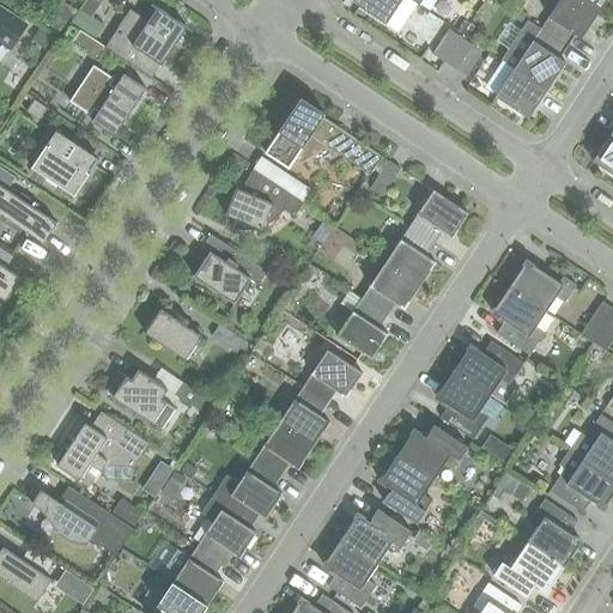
[(84,0),(70,23),(82,30),(101,0),(84,0)]
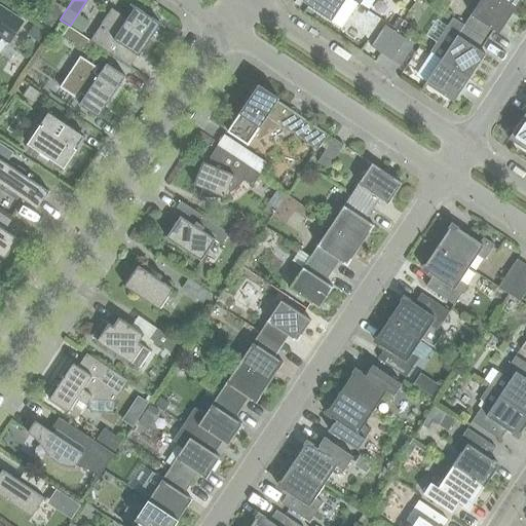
[(344,0),(303,0),(302,2),(330,22),(344,0)]
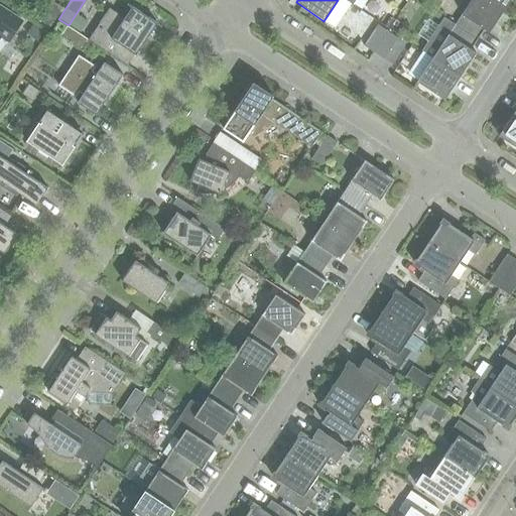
[(470,0),(454,25),(477,39),(483,30),(489,33),(504,10),(489,0),(470,0)]
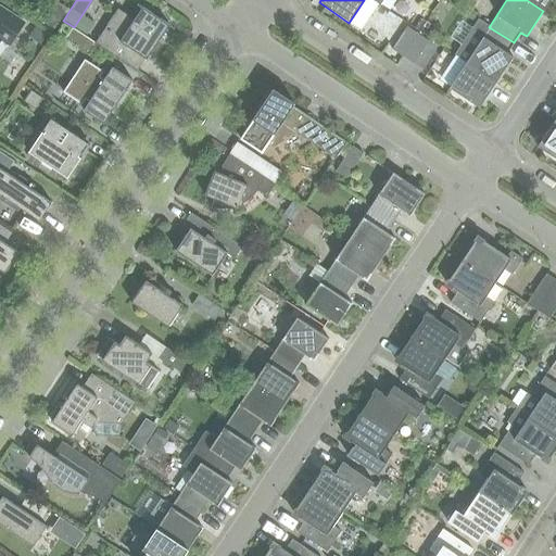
[(527,0),(543,11),(550,0),(527,0)]
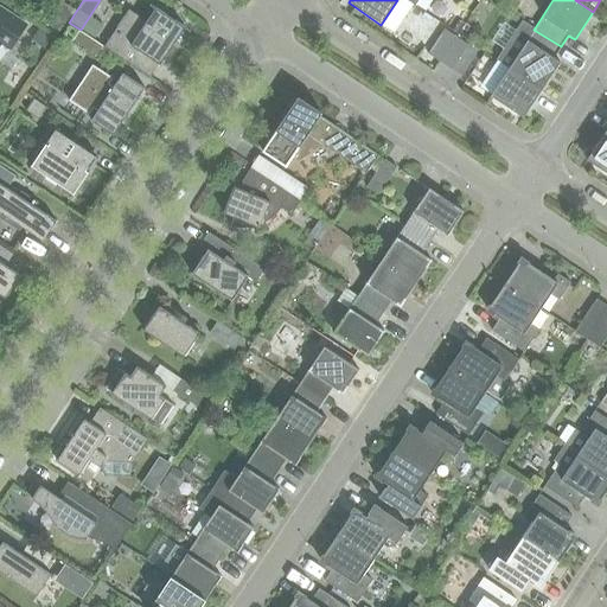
[(58,32),(74,10),(61,1),(45,24),(58,32)]
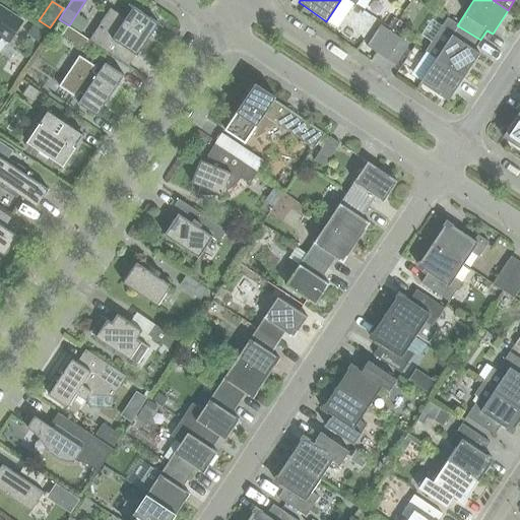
[(0,38),(7,43),(21,21),(0,6),(0,38)]
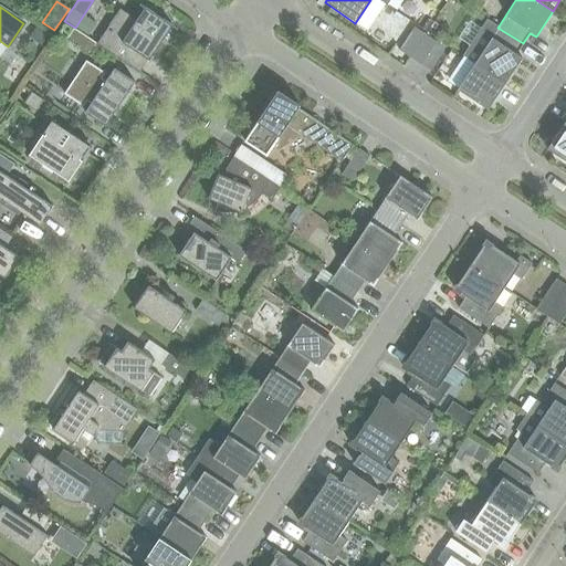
[(96,44),(139,72),(147,60),(148,61),(171,25),(145,8),(134,24),(117,13),(96,44)]
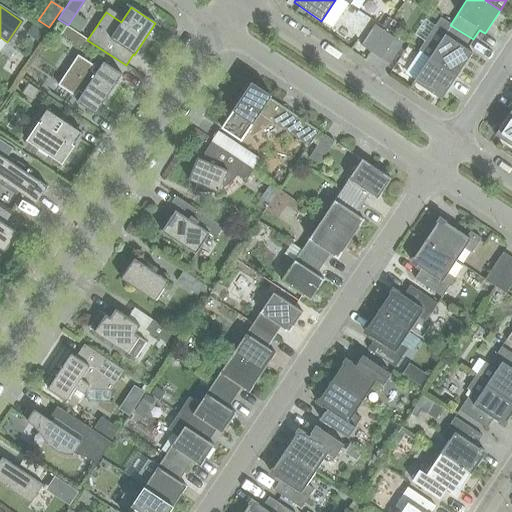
[(466,49),(473,39),(450,25),(439,17),(417,50),(428,58),(456,76),(471,53),(466,49)]
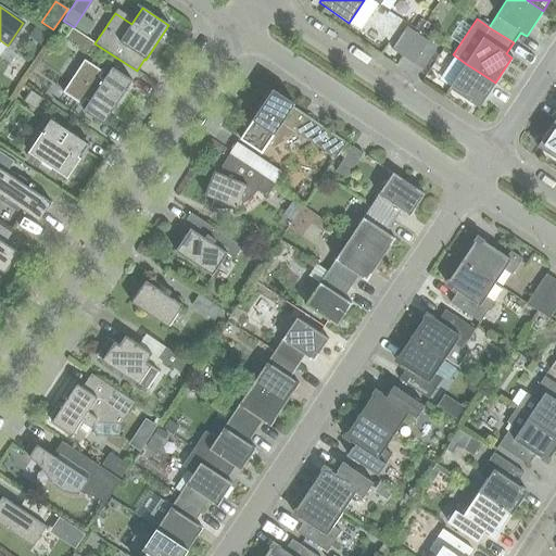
[(47,35),(35,27),(28,38),(39,46),(47,35)]
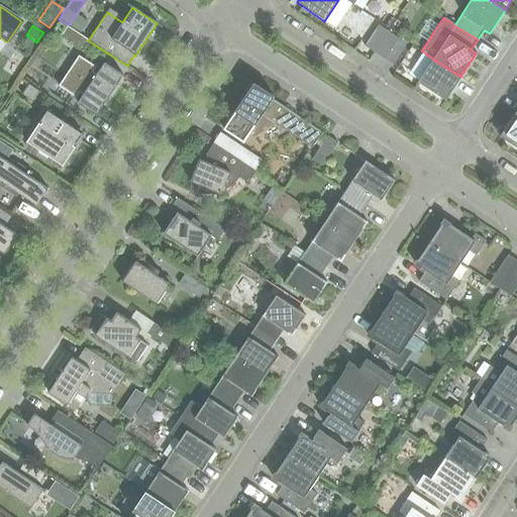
[(384,60),(398,38),(378,25),(364,46),(384,60)]
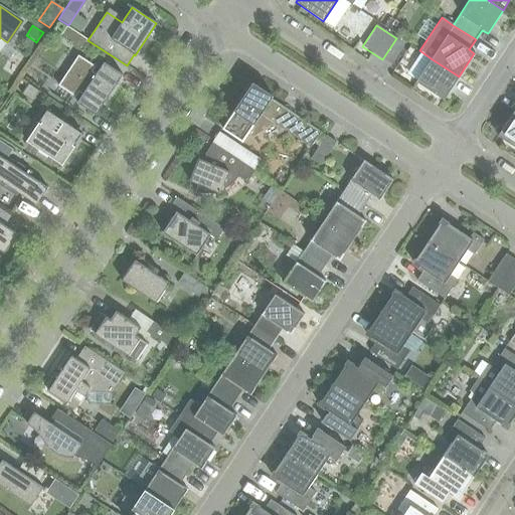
[(80,50),(88,40),(66,26),(59,36),(80,50)]
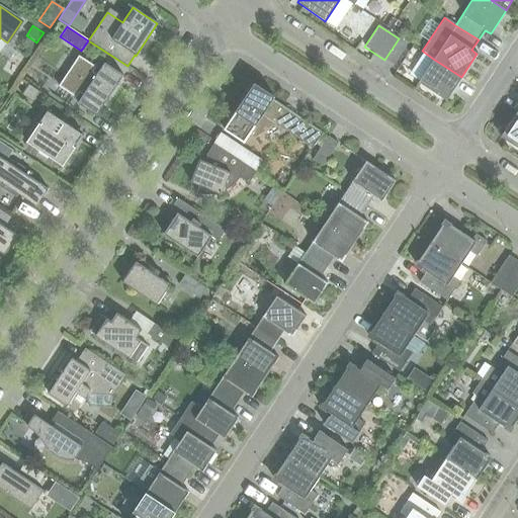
[(103,63),(96,74),(92,71),(95,67),(78,56),(59,85),(75,96),(78,91),(83,94),(77,103),(96,115),(122,75),(103,63)]
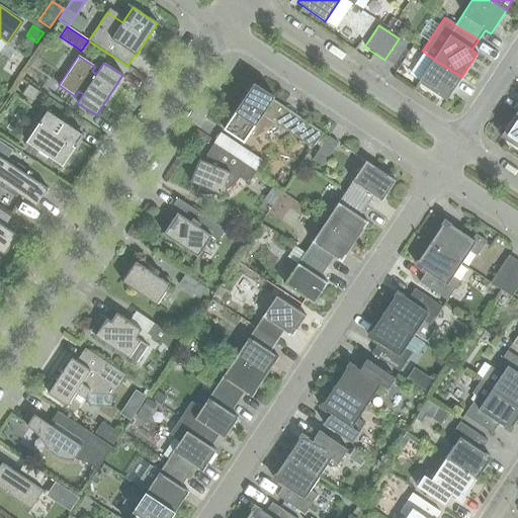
[(445,101),(461,77),(433,59),(418,82),(445,101)]
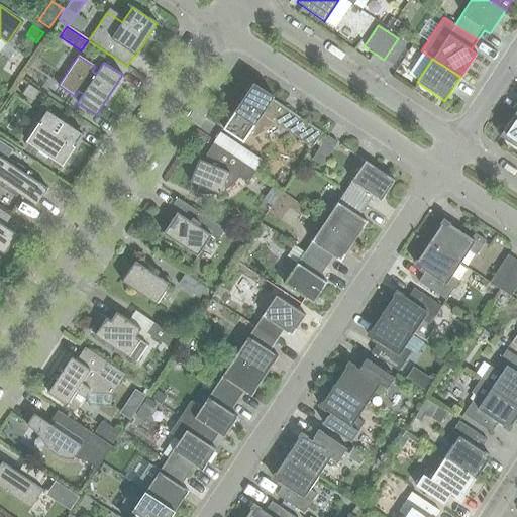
[(238,99),(241,101),(222,129),(242,143),(247,134),(253,138),(275,124),(311,147),(321,132),(248,84),(238,99)]
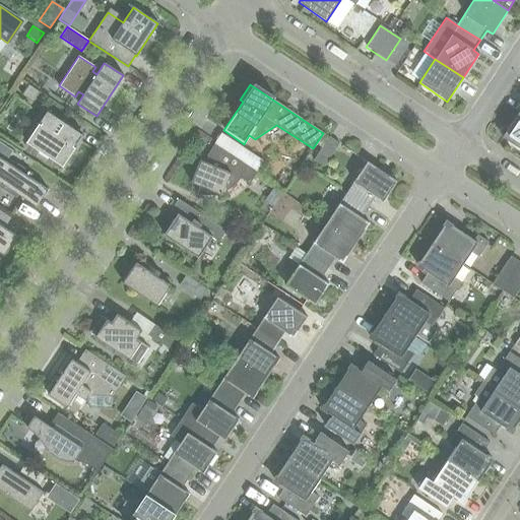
[(31,103),(38,92),(26,85),(20,95),(31,103)]
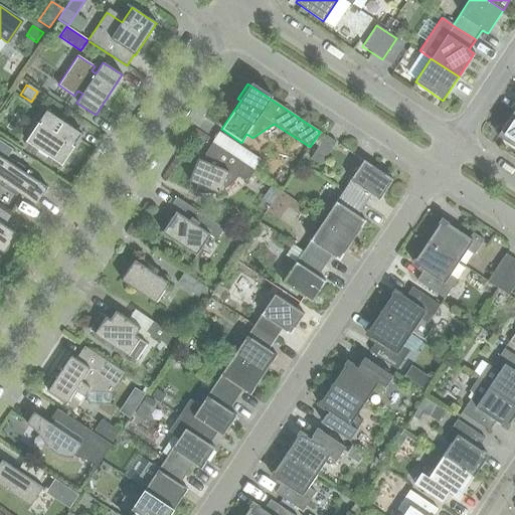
[(37,123),(25,141),(38,150),(37,151),(46,157),(47,156),(61,165),(74,147),(71,145),(72,143),(75,145),(81,136),(59,121),(60,120),(46,110),(39,121),(41,122),(39,124),(37,123)]
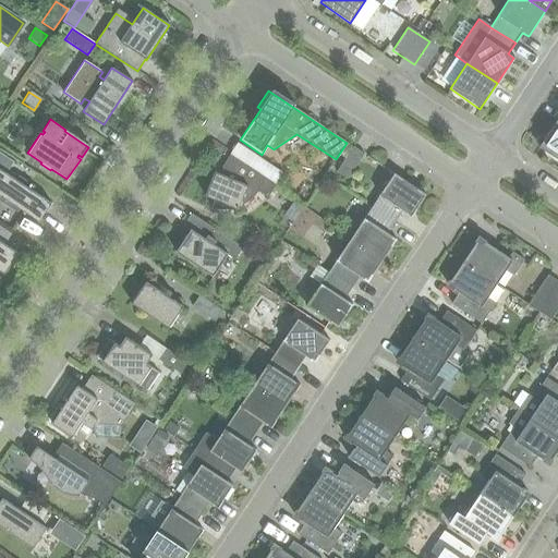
[(557,123),(555,122),(538,147),(557,160),(557,123)]
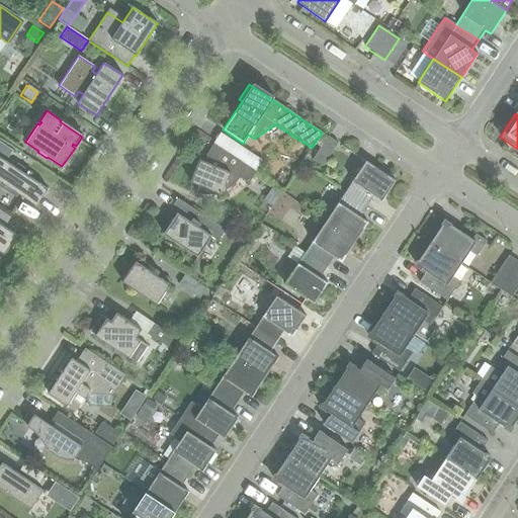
[(322,167),(337,143),(327,137),(312,160),(322,167)]
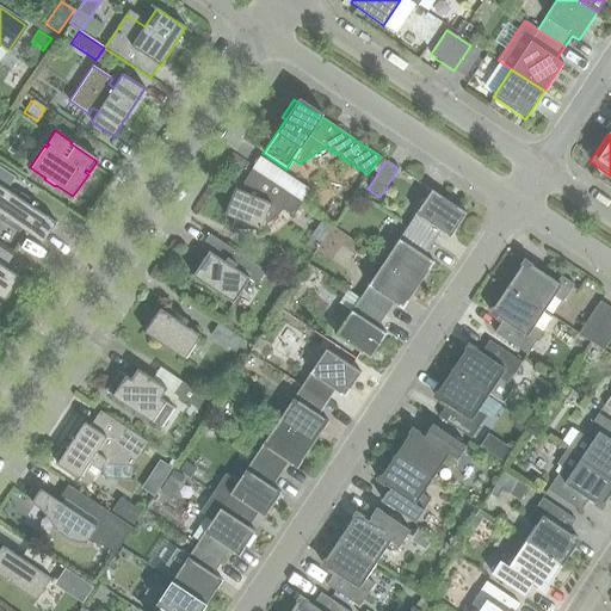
[(42,244),(55,223),(35,209),(38,204),(20,192),(17,197),(6,190),(14,177),(0,167),(0,221),(18,233),(20,229),(42,244)]
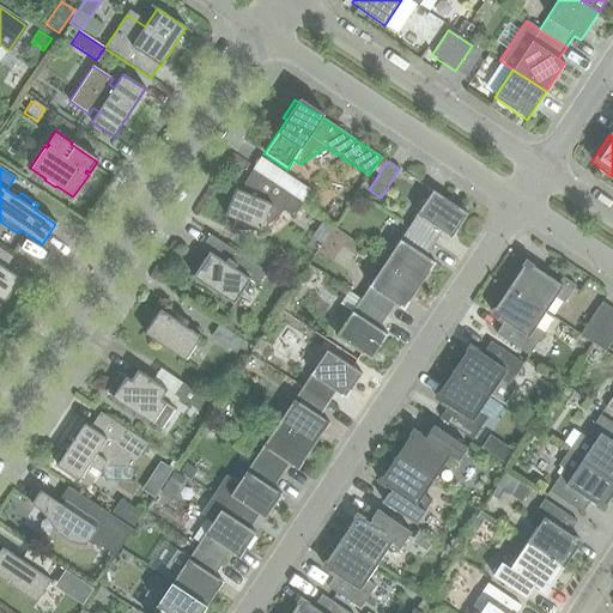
[(283,211),(284,208),(293,216),(302,204),(252,170),(238,190),(235,189),(224,216),(235,219),(231,229),(234,230),(237,231),(241,231),(244,231),(247,231),(250,231),(258,230),(261,231),(262,228),(267,225),(271,223),(274,220),(277,217),(280,214),(283,211)]
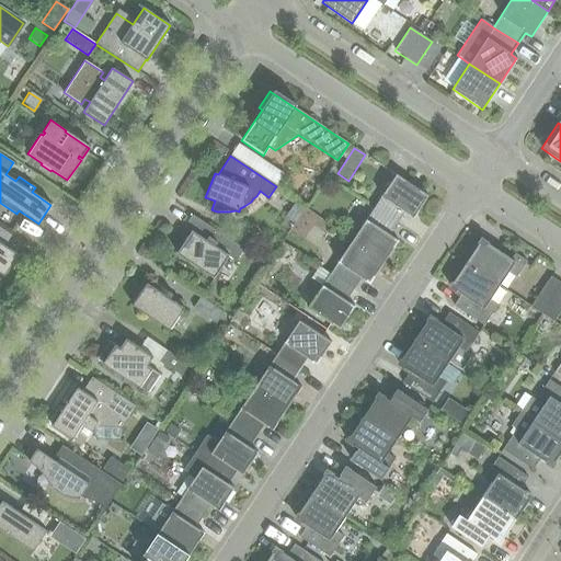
[(263,160),(255,171),(263,176),(271,165),(263,160)]
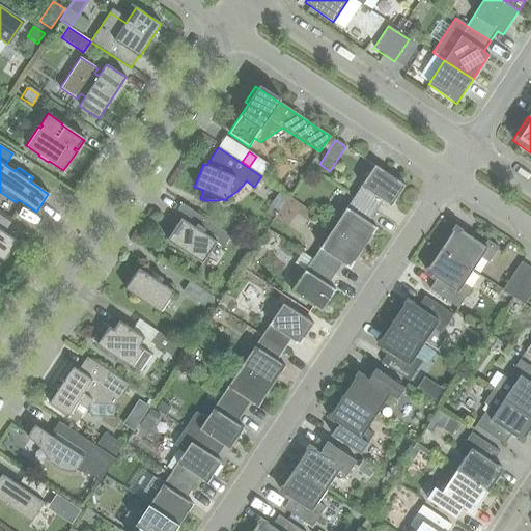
[(256,157),(249,167),(261,175),(269,165),(256,157)]
